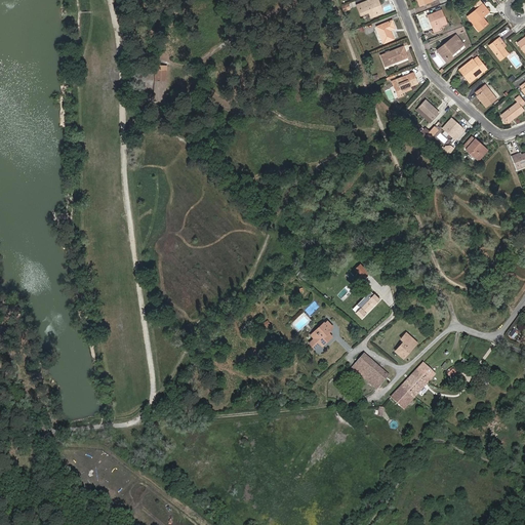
[(360,15),(369,12),(370,16),(380,11),(375,0),(370,0),(356,5),(360,15)]
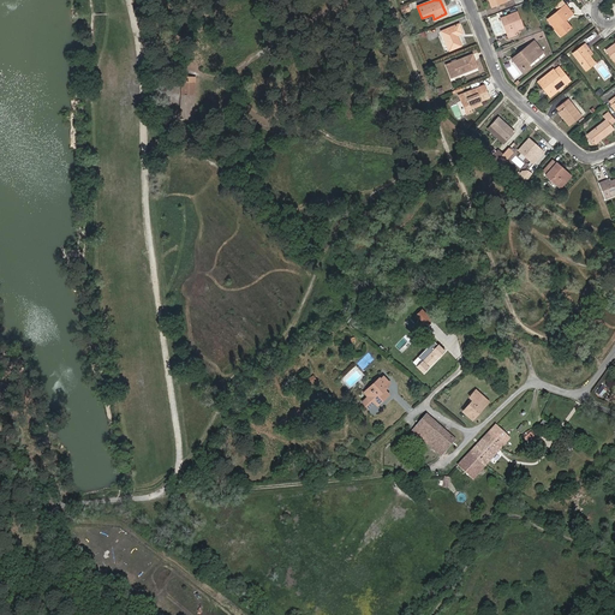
[(434,19),(435,21),(449,15),(442,0),(440,0),(446,13),(434,19)]
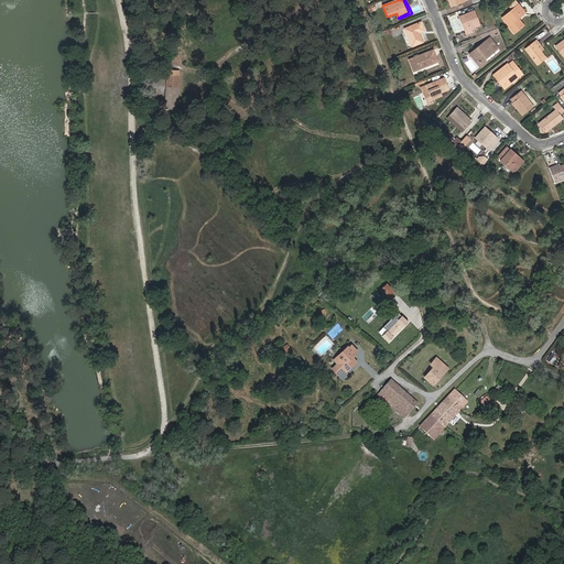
[(523,25),(518,19),(525,13),(519,4),(502,18),(509,26),(511,24),(517,31),(523,25)]
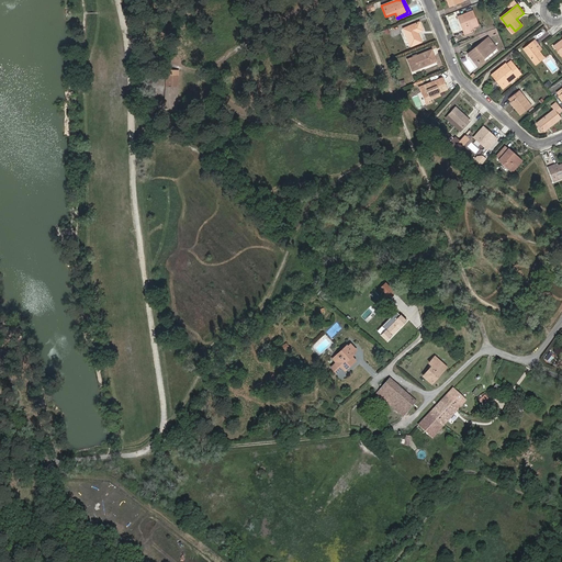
[(471,29),(478,25),(472,11),(460,15),(463,23),(461,24),(465,34),(472,32),(471,29)]
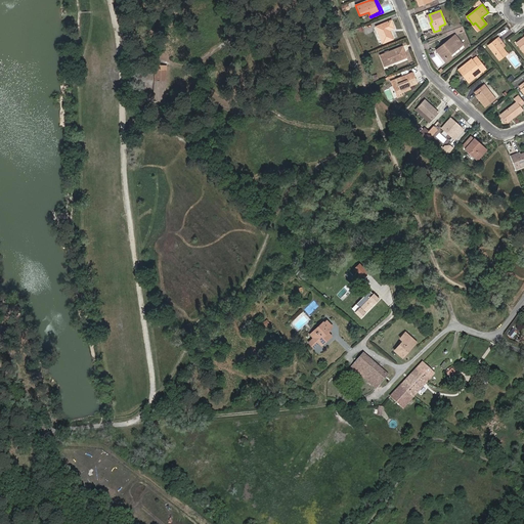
[(425,30),(431,28),(426,15),(421,17),(425,30)]
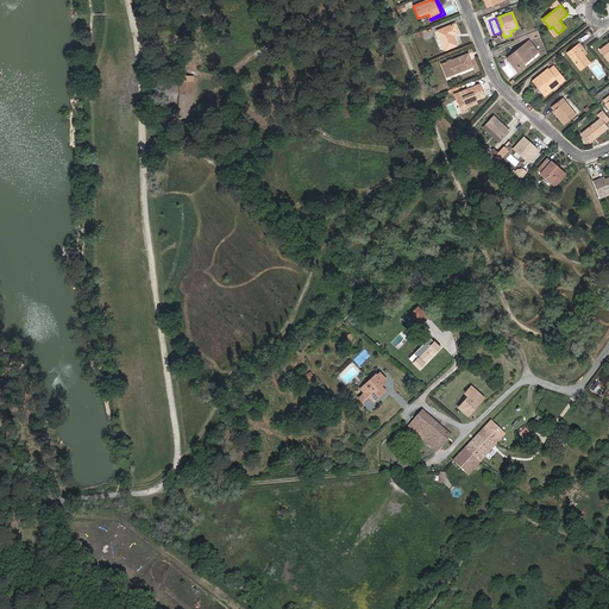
[(445,50),(457,45),(453,36),(458,33),(454,24),(437,31),(445,50)]
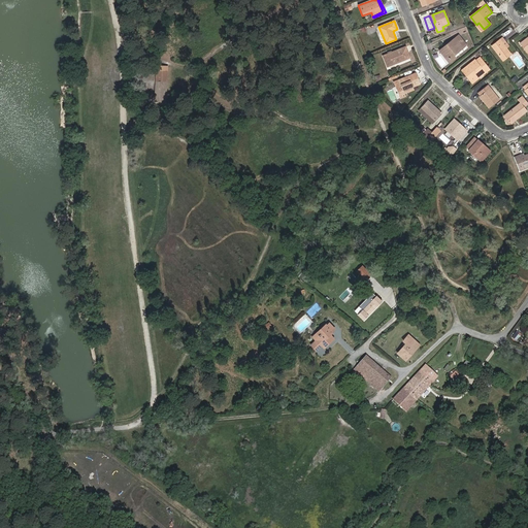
[(455,58),(453,56),(465,45),(458,36),(447,44),(449,46),(441,53),(450,62),(455,58)]
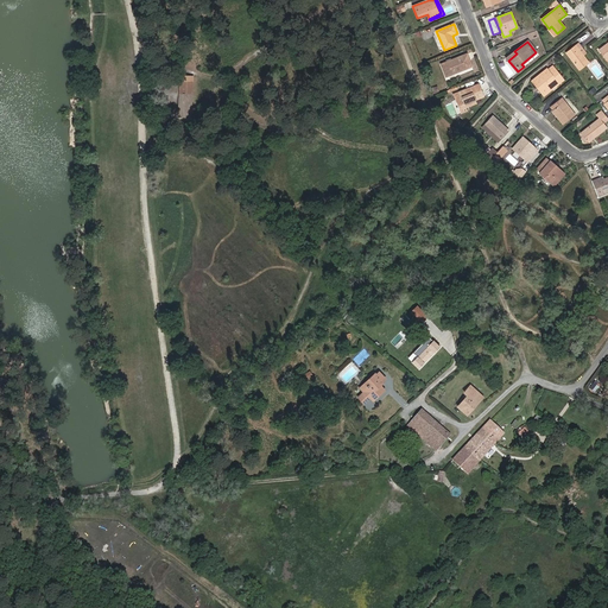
[(583,56),(587,52),(580,43),(576,46),(583,56)]
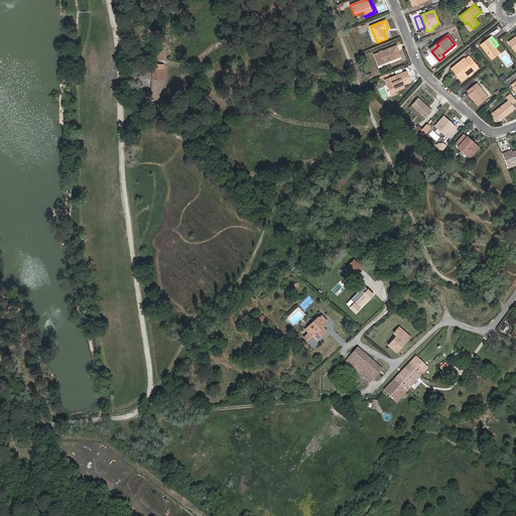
[(492,59),(499,53),(495,47),(489,39),(481,45),(492,59)]
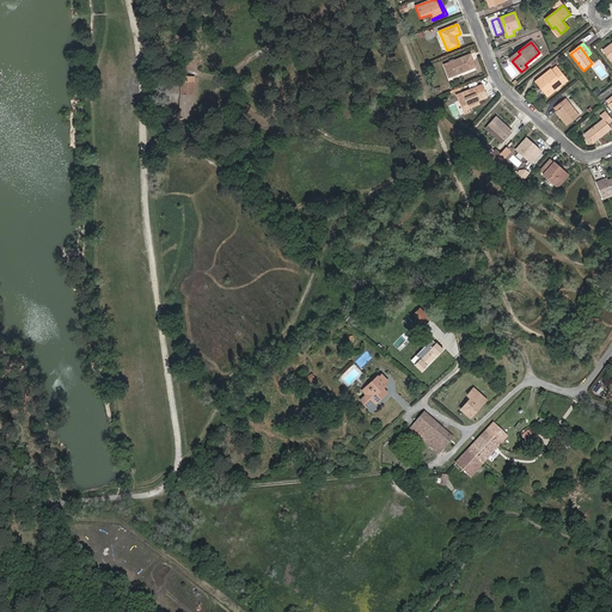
[(450,78),(475,67),(470,55),(445,65),(450,78)]
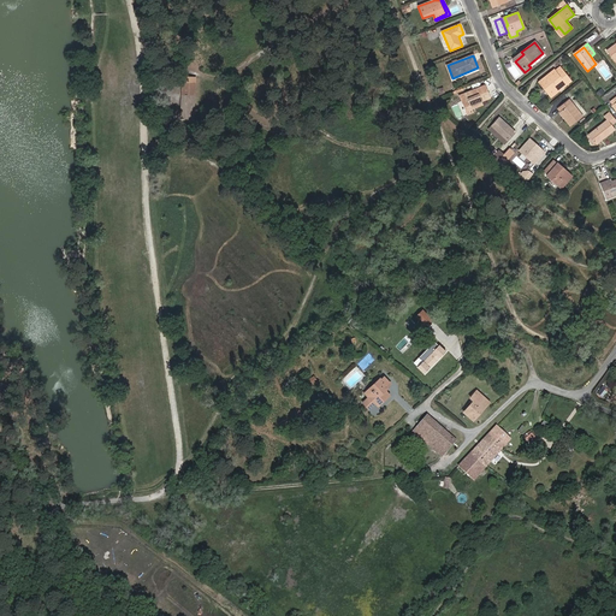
[(554,71),(539,82),(544,87),(545,86),(551,92),(563,82),(566,84),(570,81),(560,67),(555,71),(554,71)]
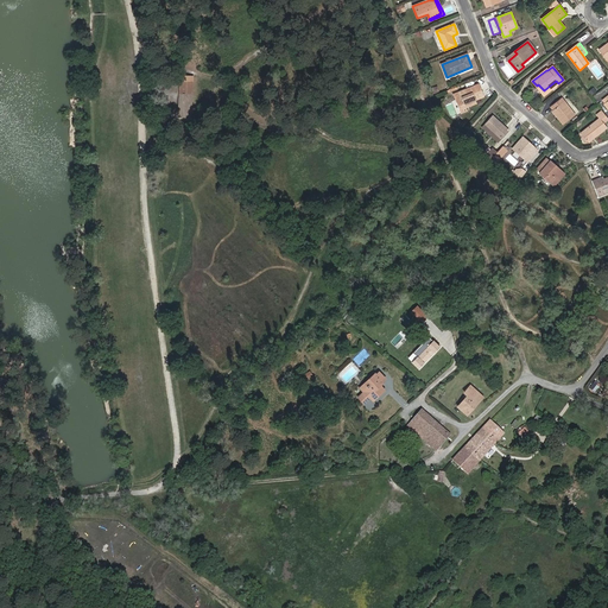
[(537,86),(544,95),(558,83),(556,81),(544,90),(538,84),(537,86)]
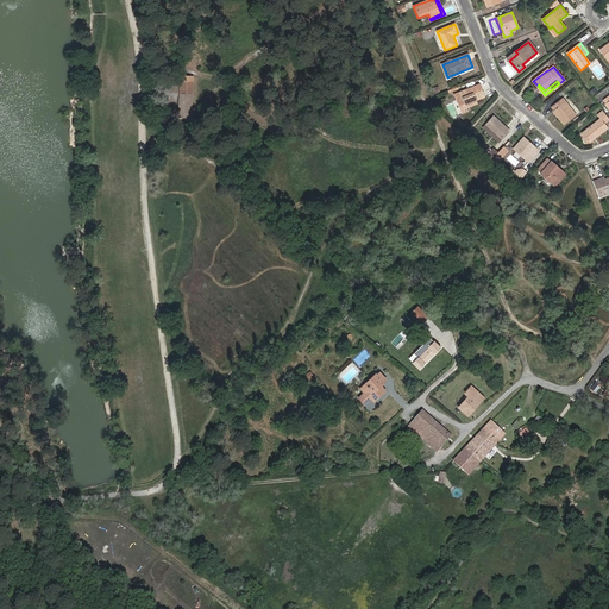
[(476,100),(484,96),(479,85),(454,94),(462,113),(468,111),(466,108),(465,105),(476,100)]
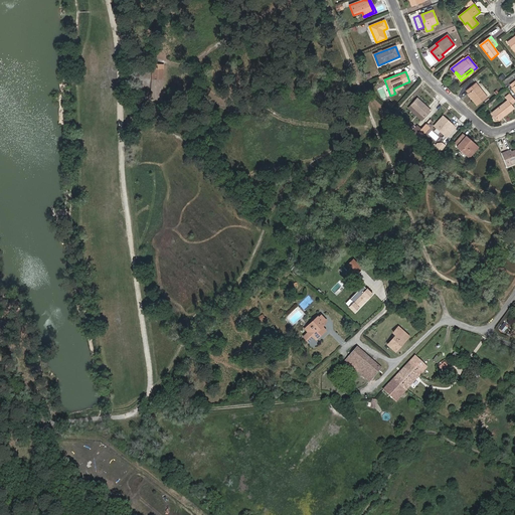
[(155,99),(162,99),(163,79),(155,79),(155,99)]
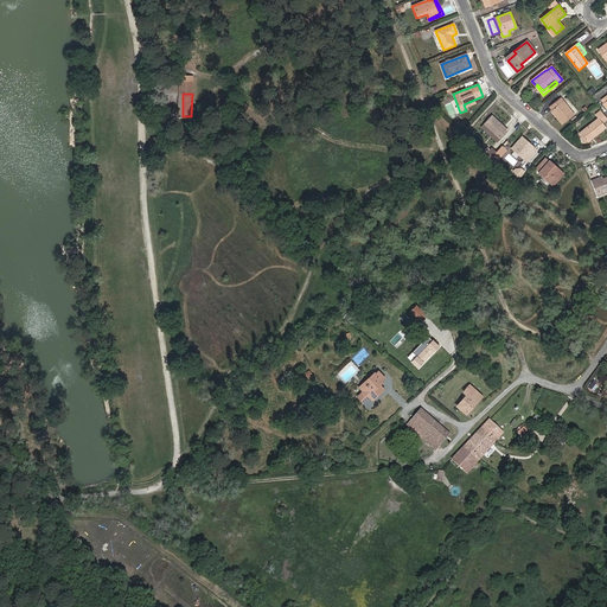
[(553,109),(551,110),(556,117),(558,116),(563,122),(574,114),(561,98),(550,107),(553,109)]
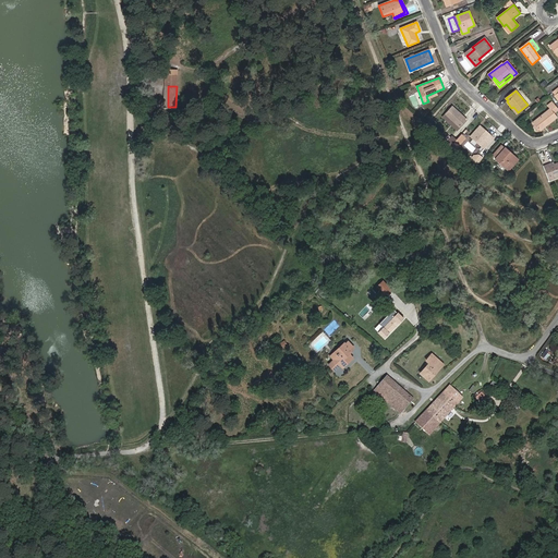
[(533,122),(540,131),(557,117),(555,113),(557,110),(557,108),(553,101),(547,105),(550,108),(533,122)]
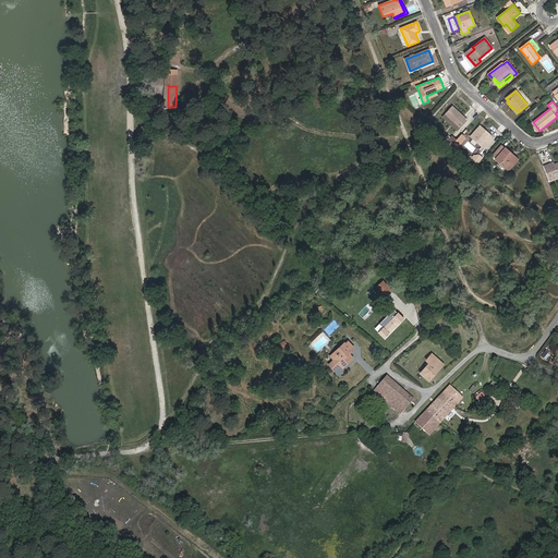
[(468,120),(452,107),(446,113),(460,126),(468,120)]
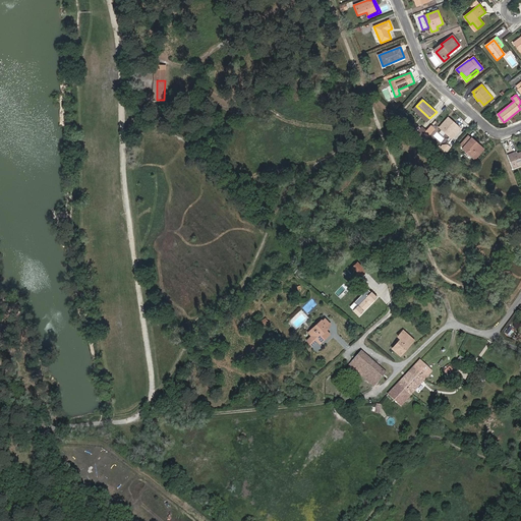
[(426,121),(429,118),(416,106),(413,109),(426,121)]
